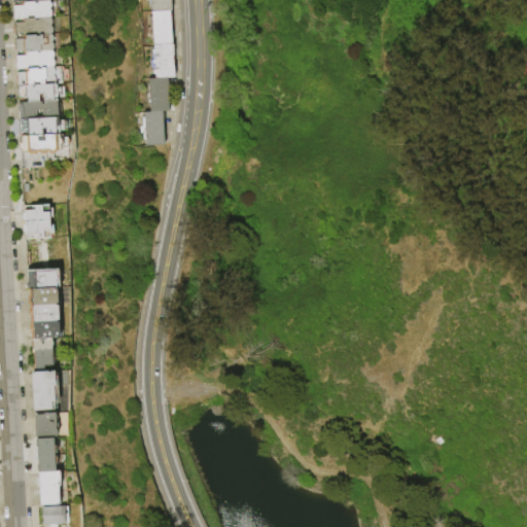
[(147,0),(168,0),(169,12),(168,12),(149,13),(148,13),(147,0)]
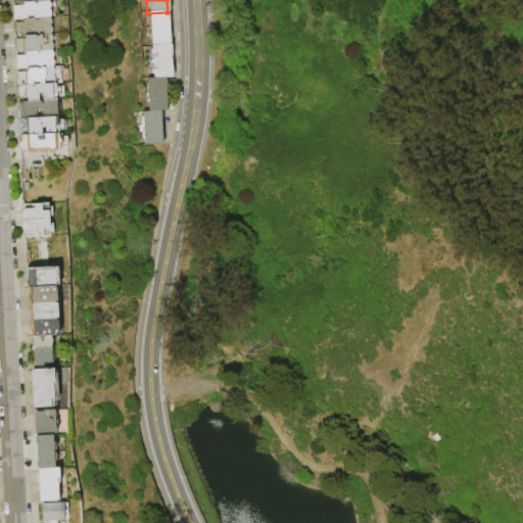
[(49,1),(50,3),(50,6),(49,8),(50,10),(50,14),(50,17),(24,19),(13,19),(13,17),(12,17),(11,8),(12,8),(12,6),(22,5),(22,3),(49,1)]
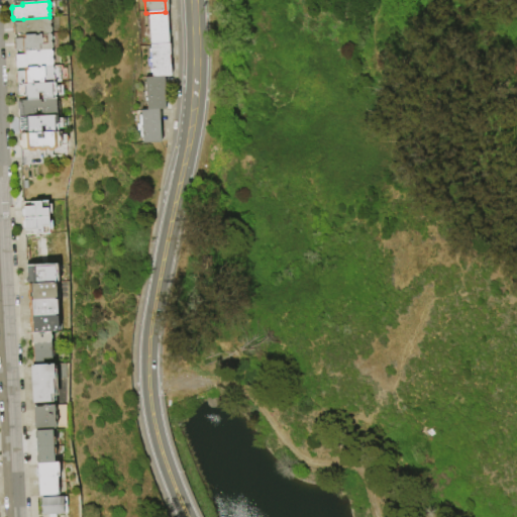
[(146,13),(165,12),(167,45),(147,45),(146,13)]
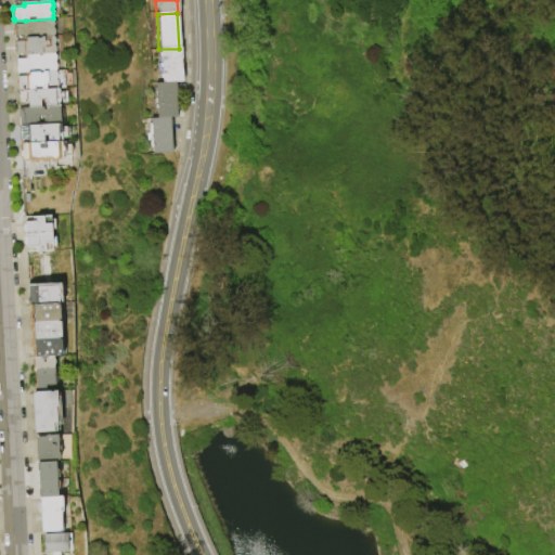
[(53,18),(54,21),(54,24),(53,27),(55,29),(55,34),(53,37),(25,38),(15,39),(15,36),(14,36),(13,27),(14,27),(14,24),(25,24),(25,21),(53,18)]
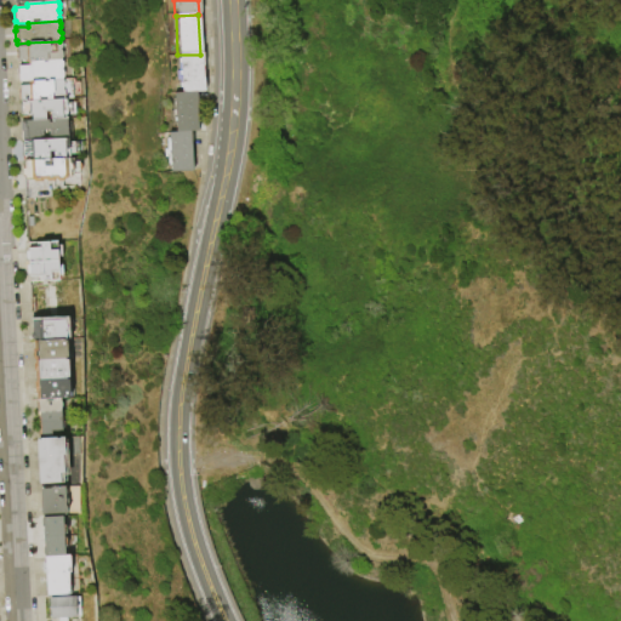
[(60,41),(62,43),(62,47),(61,49),(62,52),(62,57),(61,61),(29,62),(18,63),(18,60),(17,60),(16,50),(17,50),(17,46),(28,46),(28,43),(60,41)]
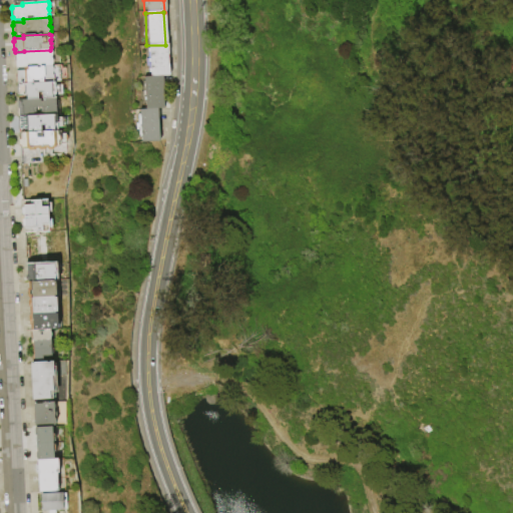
[(146,45),(165,45),(166,45),(166,56),(167,77),(161,78),(148,78),(146,45)]
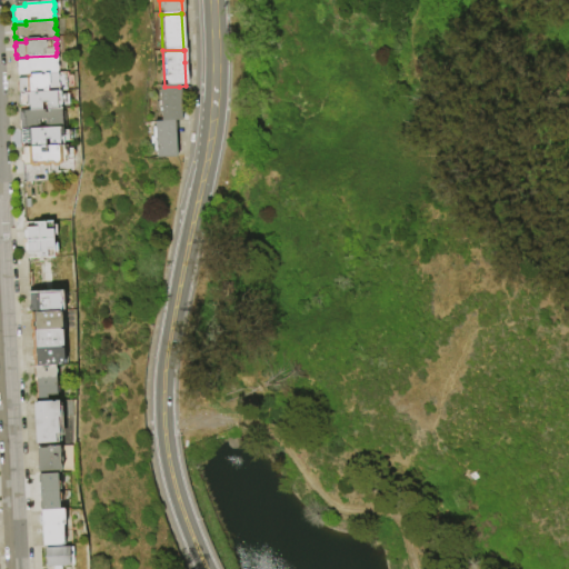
[(56,56),(58,57),(58,61),(57,63),(58,67),(58,70),(58,73),(28,75),(18,76),(18,72),(17,72),(16,63),(17,62),(17,61),(27,60),(27,57),(56,56)]
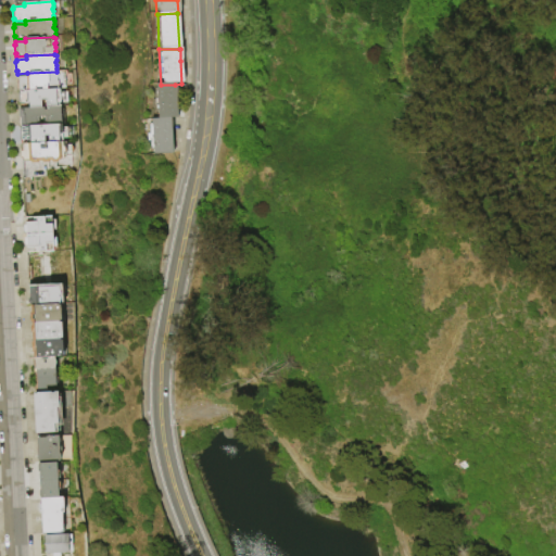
[(57,72),(64,72),(65,89),(60,89),(19,91),(17,91),(17,89),(16,79),(17,79),(17,77),(27,76),(27,73),(57,72)]
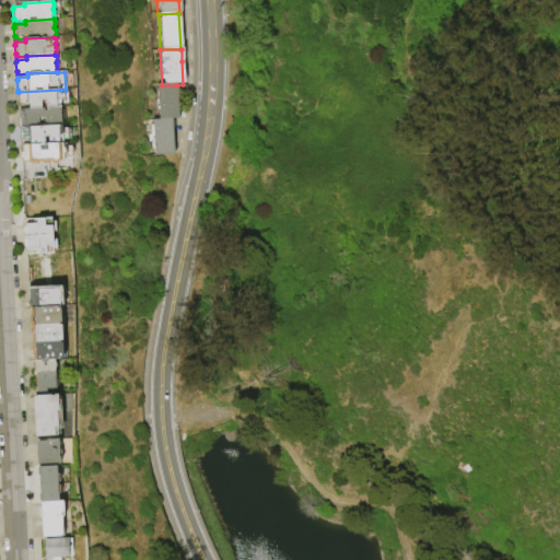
[(162,85),(176,85),(176,97),(175,97),(176,120),(170,120),(156,121),(155,85),(162,85)]
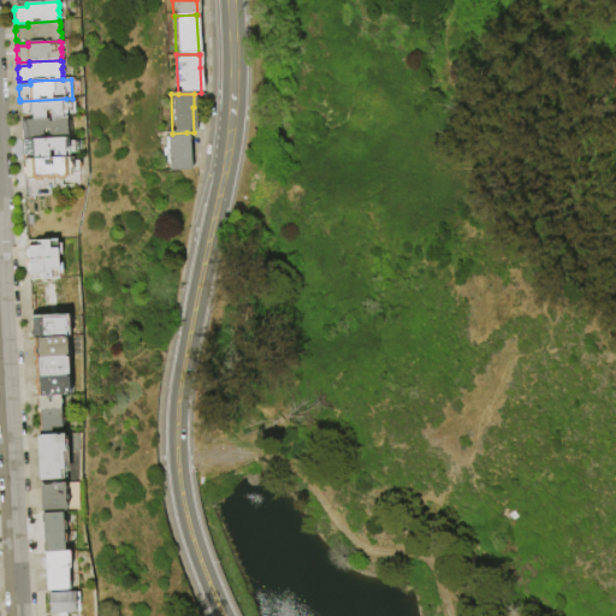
[(21,101),(66,99),(66,102),(75,101),(75,113),(67,114),(67,117),(63,117),(31,118),(31,116),(22,116),(21,101)]
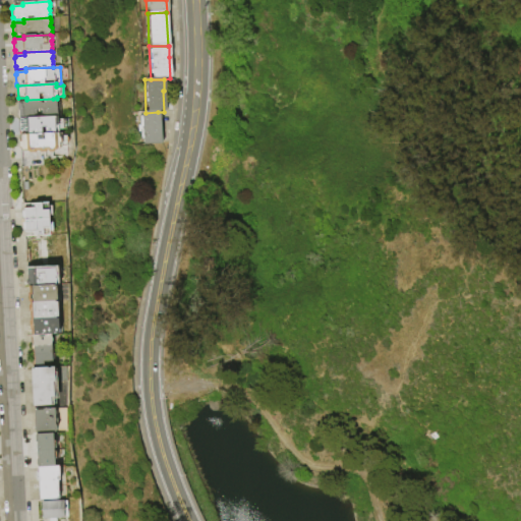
[(26,100),(53,99),(53,100),(56,100),(56,101),(59,100),(60,116),(54,117),(19,118),(18,118),(18,111),(17,111),(17,102),(26,101),(26,100)]
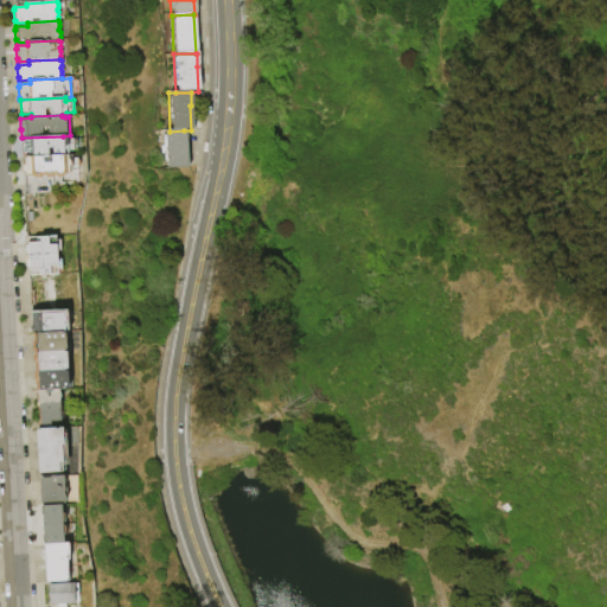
[(170,132),(184,131),(186,170),(165,171),(163,132),(170,132)]
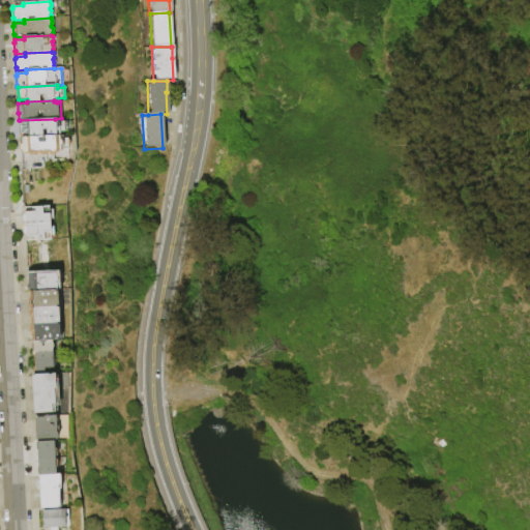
[(20,120),(55,119),(55,121),(58,120),(58,121),(66,121),(67,130),(56,131),(56,133),(27,134),(20,134),(20,120)]
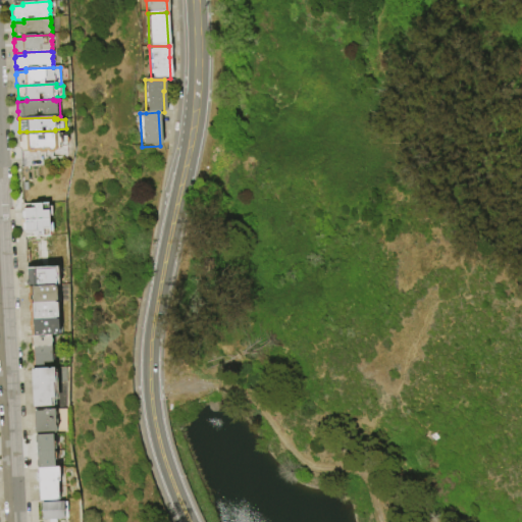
[(55,131),(55,133),(56,133),(58,133),(59,137),(66,136),(67,146),(59,146),(59,150),(57,150),(54,150),(53,153),(50,153),(47,151),(46,151),(46,152),(39,153),(39,151),(36,151),(36,153),(29,154),(29,152),(27,152),(27,151),(20,152),(20,149),(18,149),(18,142),(19,142),(19,135),(27,135),(27,132),(55,131)]
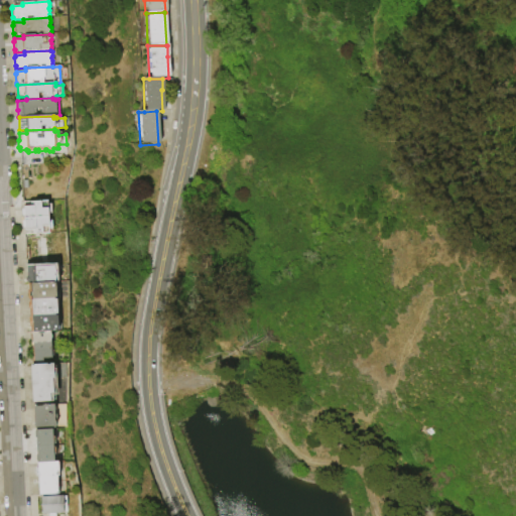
[(24,230),(24,228),(22,228),(22,221),(24,221),(23,216),(21,216),(21,209),(23,209),(23,207),(33,206),(33,202),(47,201),(47,204),(50,204),(51,214),(48,214),(48,221),(51,221),(52,230),(48,230),(49,233),(35,234),(34,230),(24,230)]
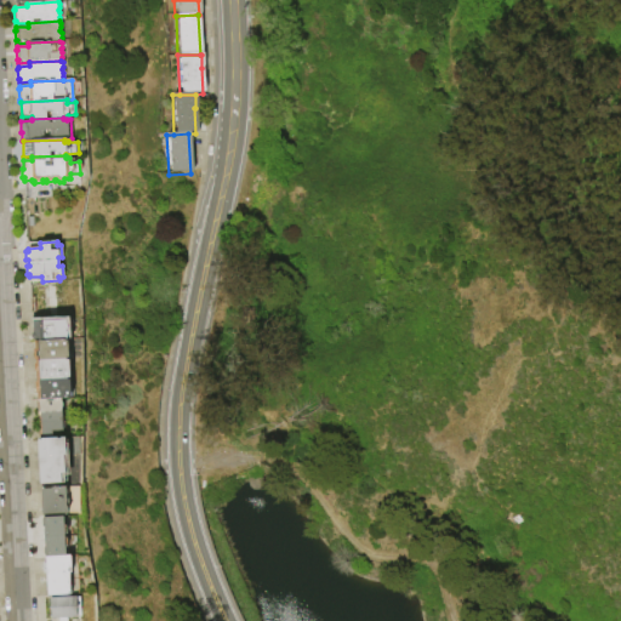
[(57,320),(64,320),(66,340),(33,341),(32,322),(57,320)]
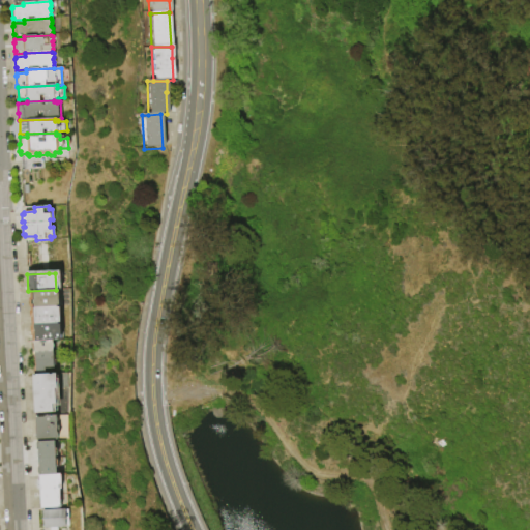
[(56,290),(56,291),(57,291),(58,305),(56,306),(29,307),(28,307),(27,298),(29,298),(28,291),(56,290)]
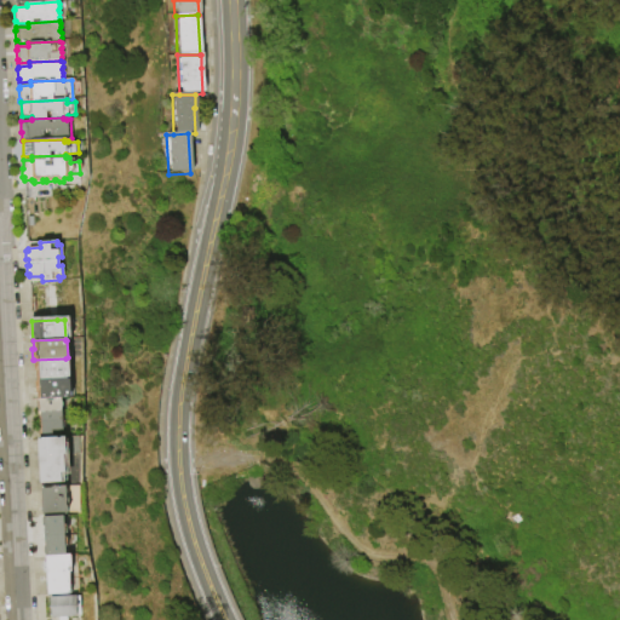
[(34,360),(65,359),(65,360),(68,360),(68,378),(65,378),(35,379),(35,372),(33,372),(33,371),(33,363),(34,363),(34,360)]
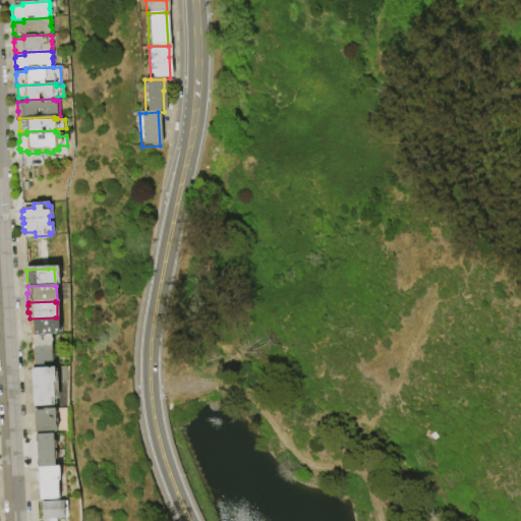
[(55,317),(55,319),(58,319),(58,333),(56,333),(56,335),(50,335),(31,336),(31,331),(30,331),(29,321),(30,321),(30,319),(55,317)]
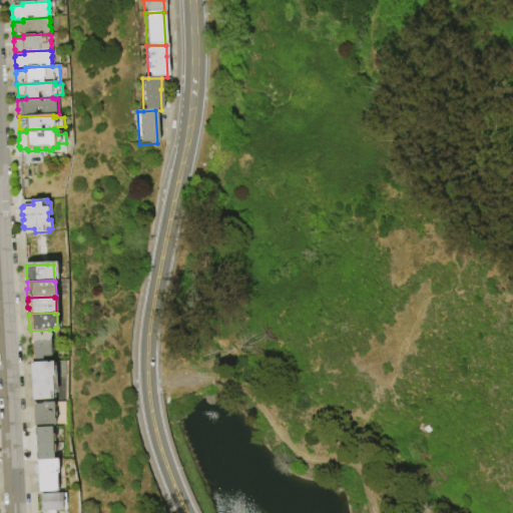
[(50,341),(51,357),(42,357),(42,363),(33,363),(32,341),(31,341),(29,341),(29,331),(30,331),(49,330),(49,332),(50,333),(50,337),(50,338),(50,341)]
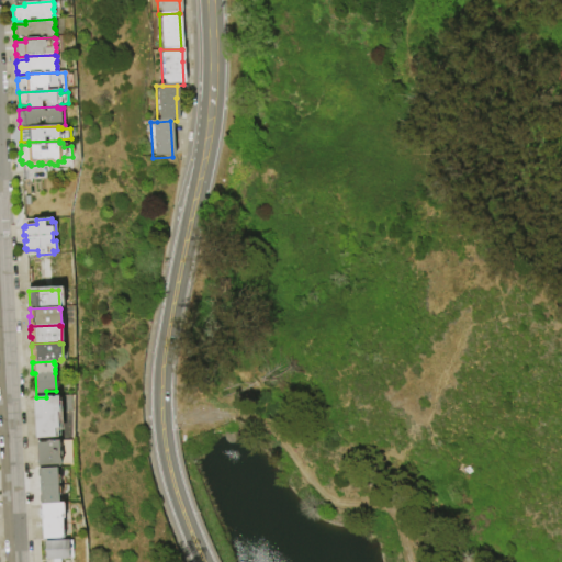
[(36,397),(46,397),(57,396),(57,402),(60,402),(62,418),(59,418),(60,430),(57,431),(57,438),(54,438),(55,441),(35,442),(33,397),(36,397)]
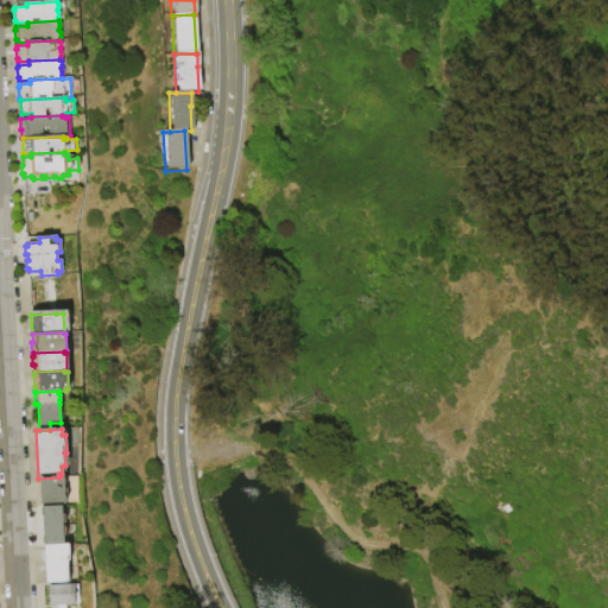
[(59,477),(63,477),(64,495),(65,495),(65,498),(65,501),(65,505),(64,505),(40,506),(38,479),(59,477)]
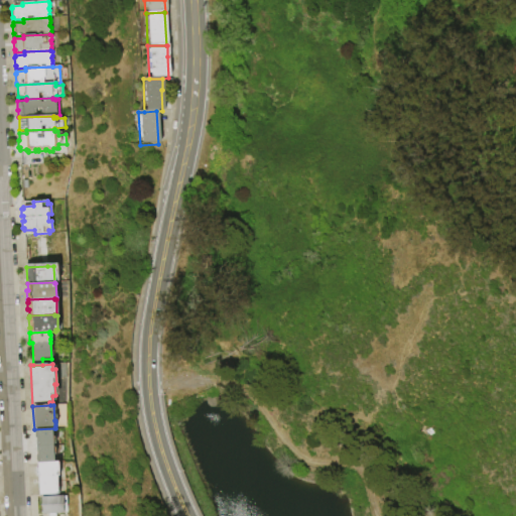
[(33,429),(52,428),(53,461),(36,461),(35,443),(34,443),(33,429)]
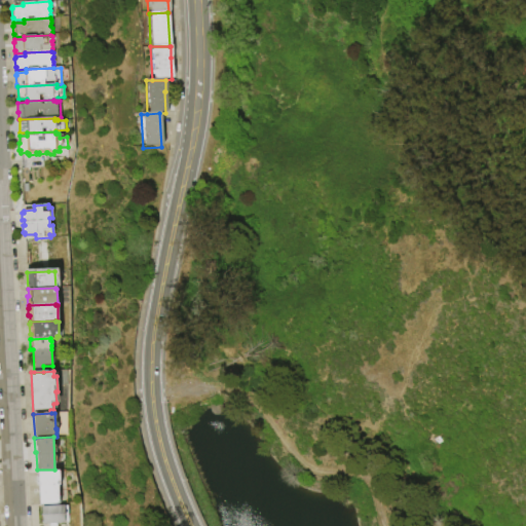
[(38,471),(60,471),(60,485),(59,485),(59,503),(39,504),(38,471)]
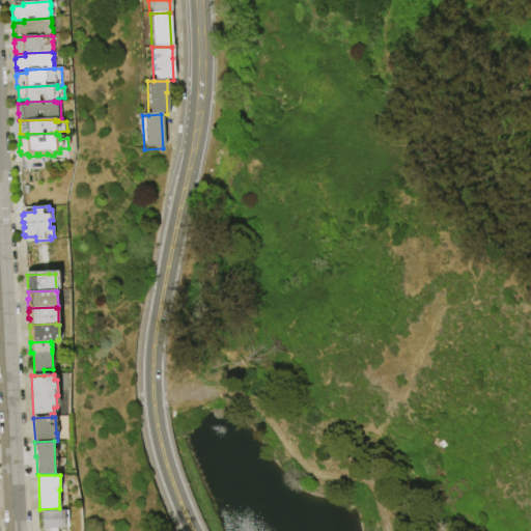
[(42,511),(70,510),(71,528),(43,529),(42,511)]
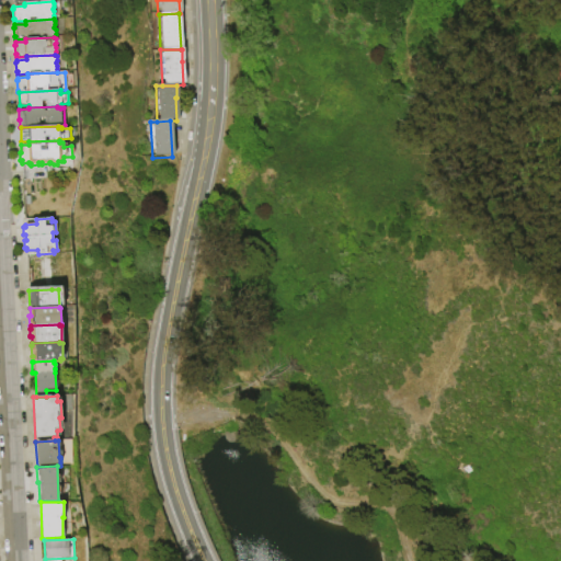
All buildings are outlined.
